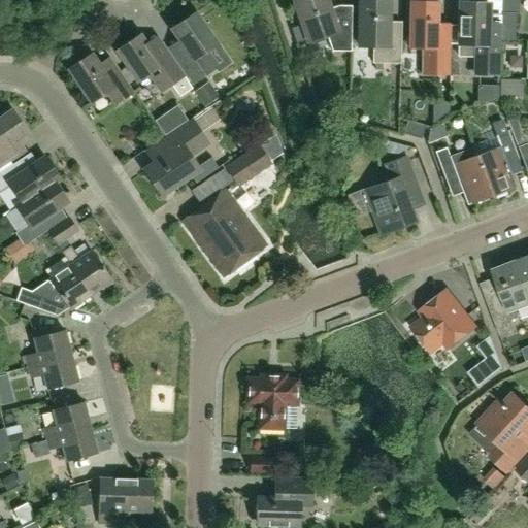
[(329,7),(327,1),(326,0),(301,0),(294,3),(301,25),(302,27),(307,43),(327,37),(331,53),(351,53),(352,7),(342,7),(329,7)]
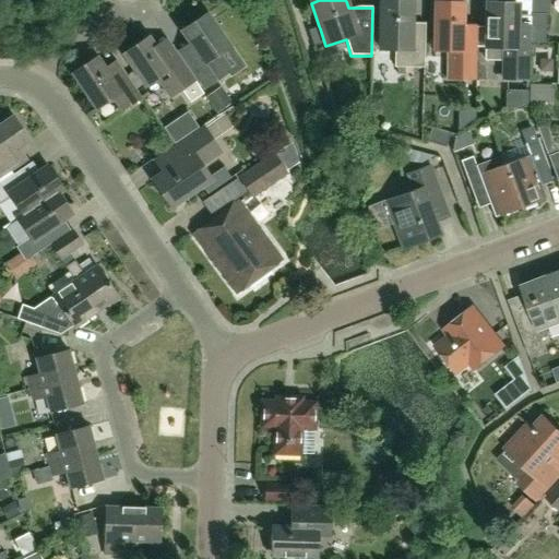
[(411,51),(411,24),(412,3),(381,2),(379,50),(394,50),(394,68),(424,69),(424,51),(411,51)]
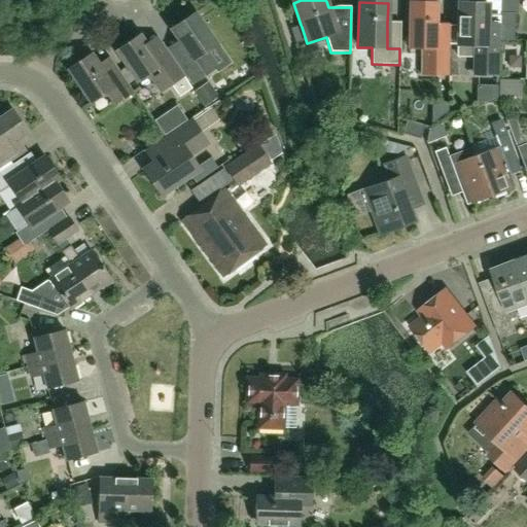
[(444,26),(436,25),(437,4),(409,3),(408,48),(421,48),(420,75),(449,76),(450,26),(444,26)]
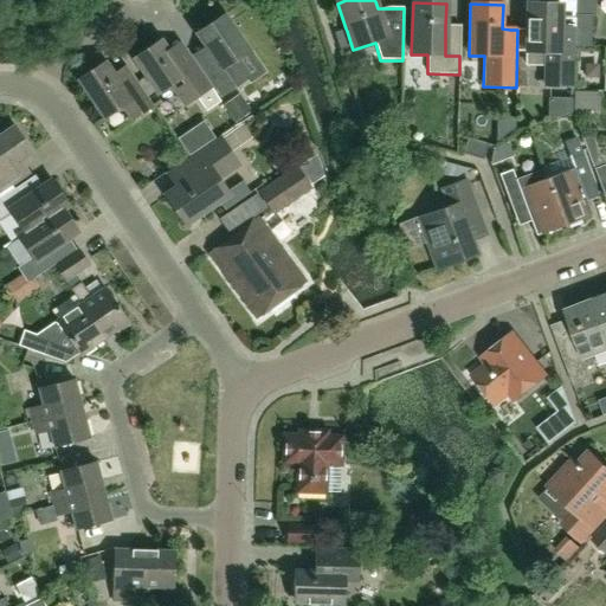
[(573,20),(561,19),(561,6),(527,5),(527,52),(546,52),(545,86),(573,88),(573,47),(574,17),(573,17),(573,20)]
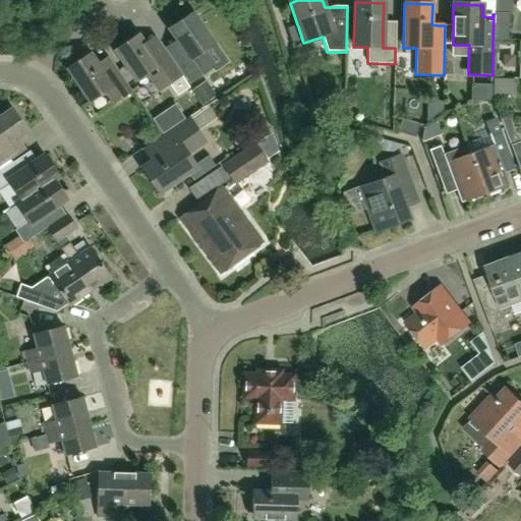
[(171,44),(165,48),(189,83),(212,68),(201,54),(214,46),(191,14),(169,31),(176,41),(171,44)]
